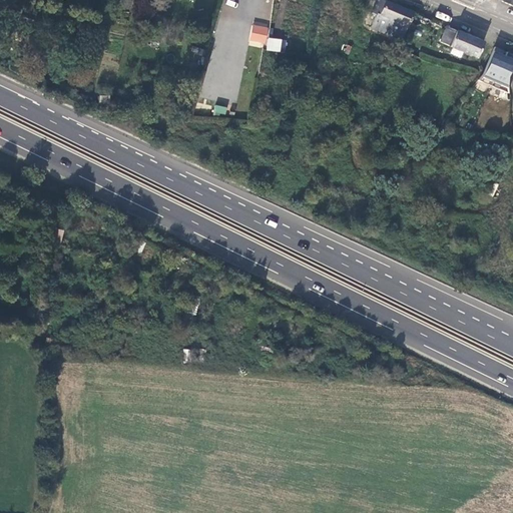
[(414,12),(382,0),(377,0),(373,13),(376,15),(371,28),(402,40),(414,12)]
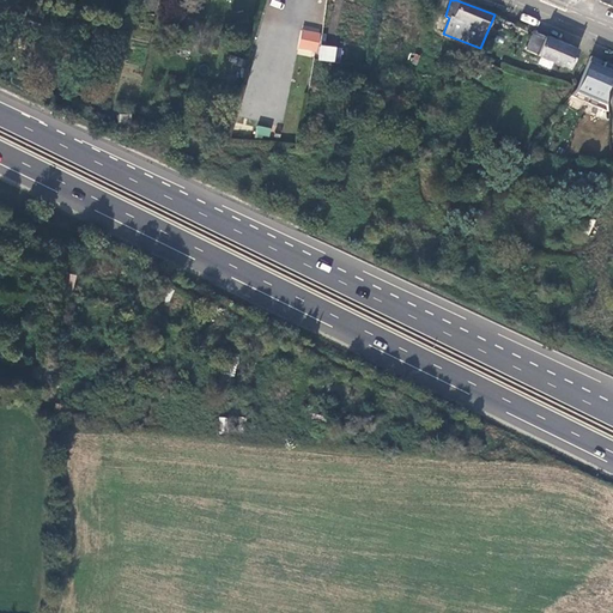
[(7,12),(6,23),(14,25),(16,13),(7,12)]
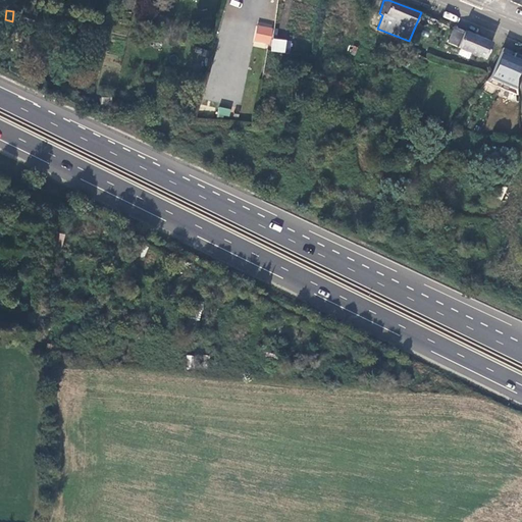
[(272,30),(257,27),(254,42),(269,45),(272,30)]
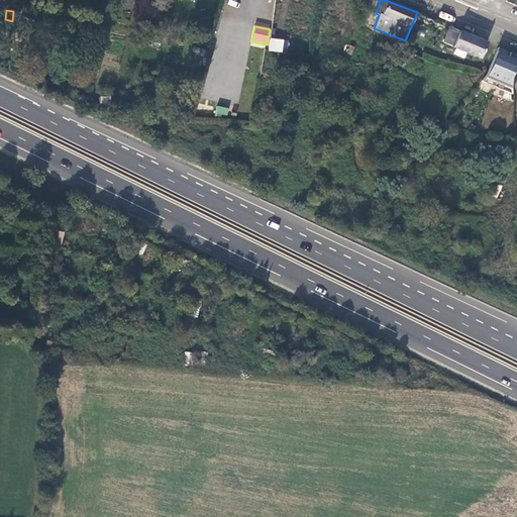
[(489,42),(450,26),(443,42),(480,58),(489,42)]
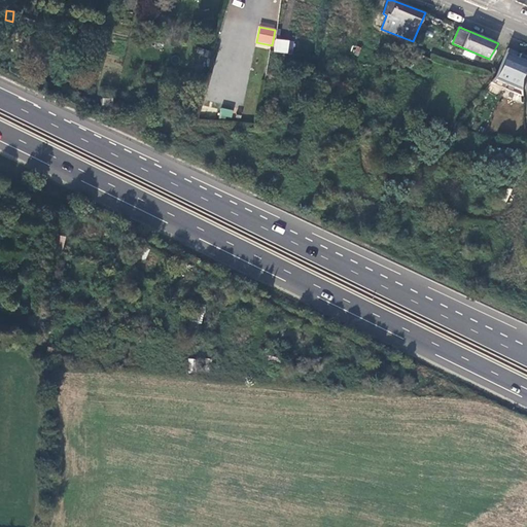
[(274,53),(291,55),(293,42),(276,39),(274,53)]
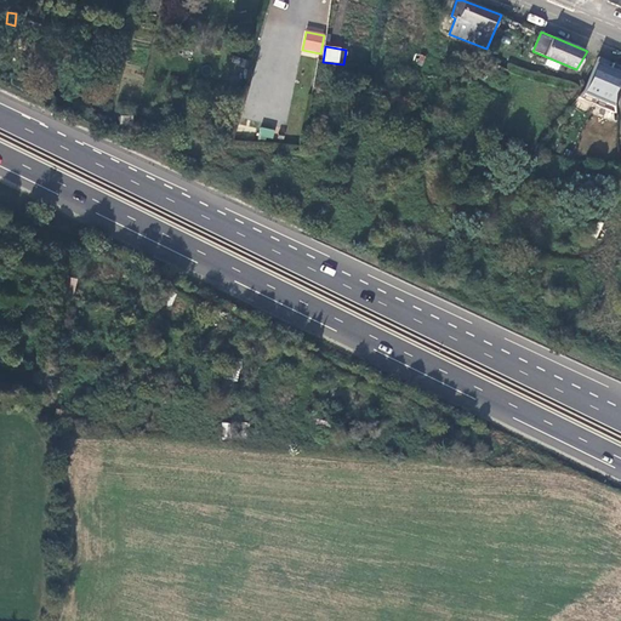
[(585,90),(580,98),(615,113),(614,93),(620,75),(620,66),(614,63),(611,68),(608,67),(609,62),(599,57),(585,90)]
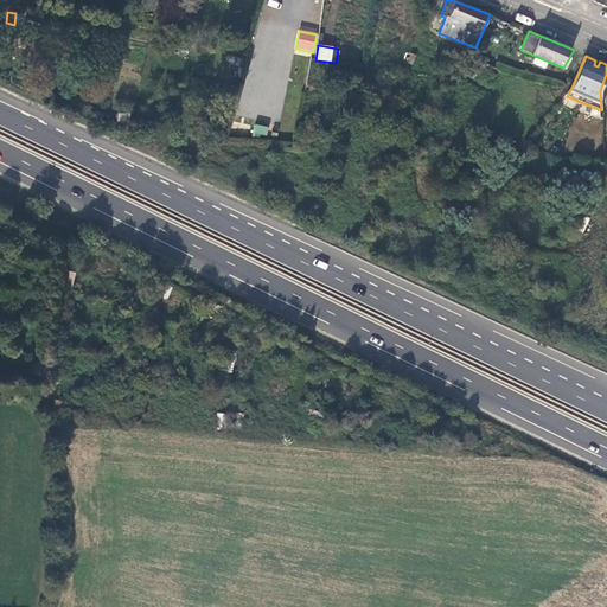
[(253,135),(267,136),(268,126),(254,125),(253,135)]
